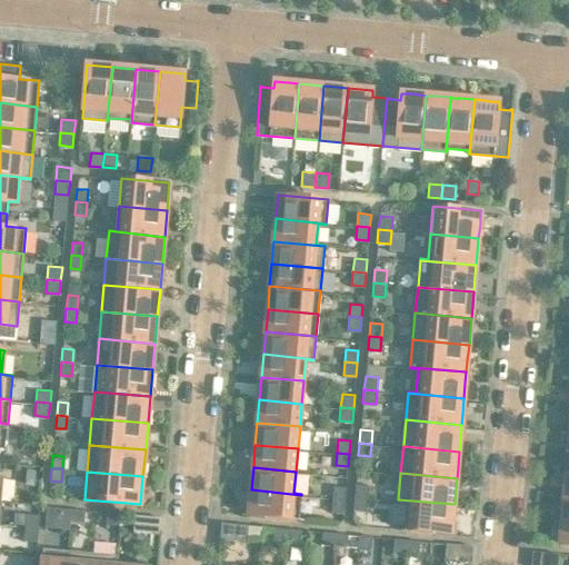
[(368,484),(356,483),(355,495),(367,496),(368,484)]
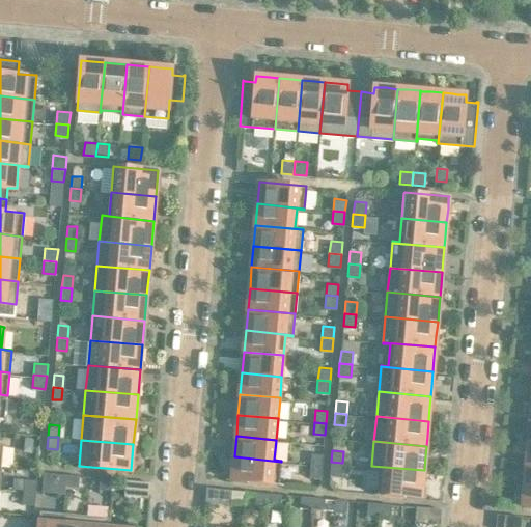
[(311,452),(310,464),(322,465),(323,453),(311,452)]
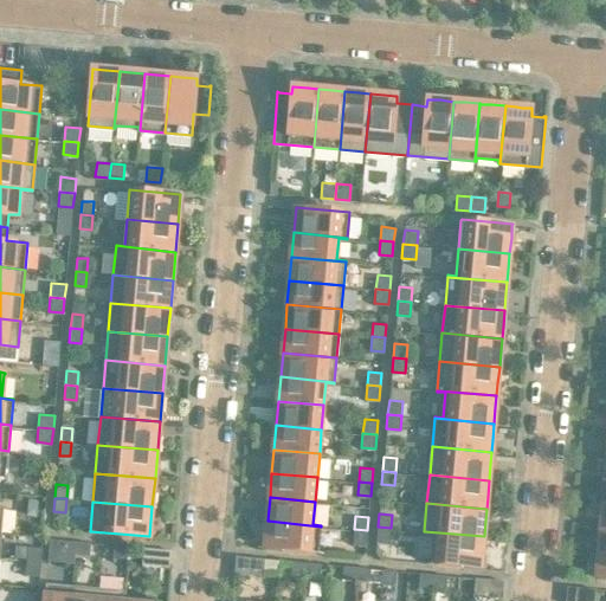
[(321,527),(268,521),(265,547),(318,551),(321,527)]
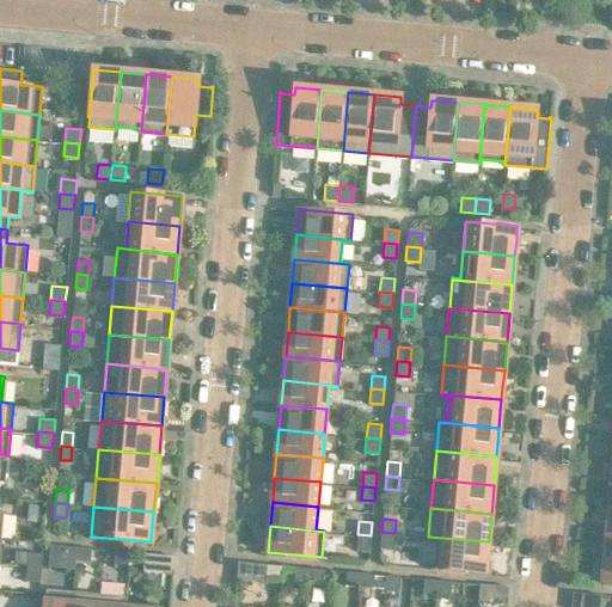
[(395,533),(381,532),(380,546),(393,547),(395,533)]
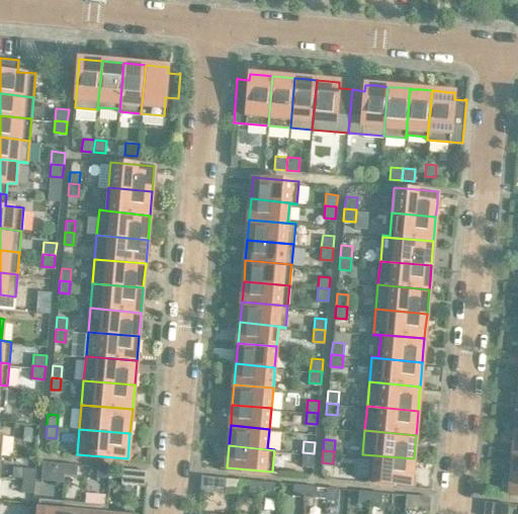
[(314,453),(303,452),(301,464),(313,465),(314,453)]
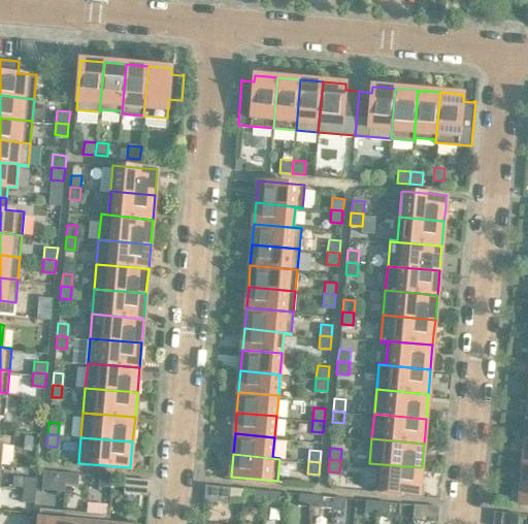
[(363,465),(362,486),(374,488),(374,490),(419,494),(422,467),(369,463),(369,464),(376,465),(376,466),(363,465)]
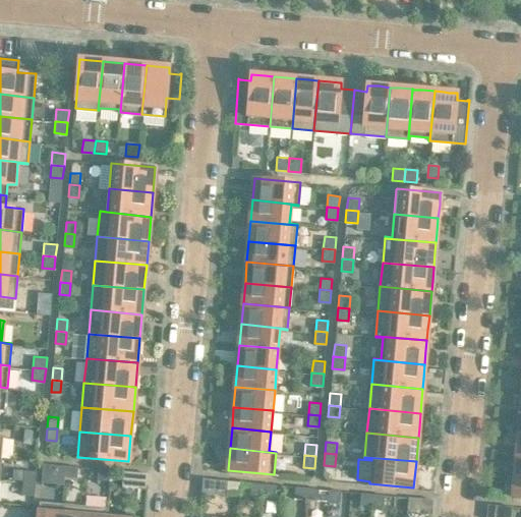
[(66,464),(54,463),(53,473),(65,474),(66,464)]
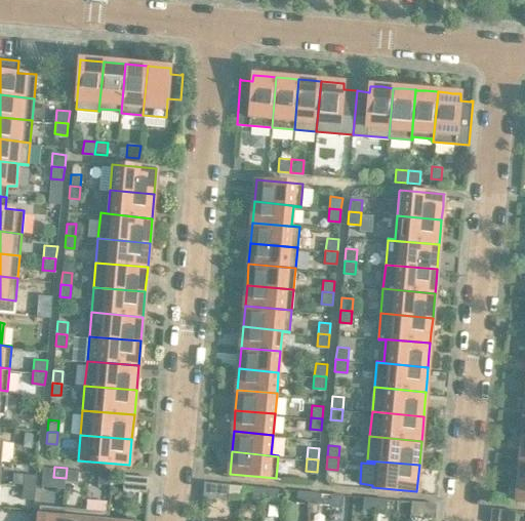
[(78,469),(67,468),(66,478),(78,479),(78,469)]
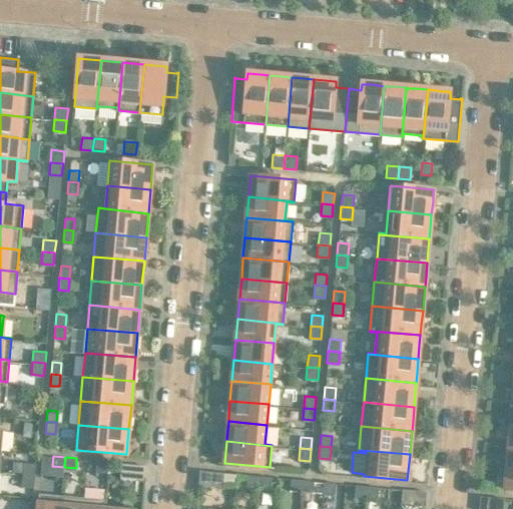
[(108,461),(96,460),(95,470),(107,471),(108,461)]
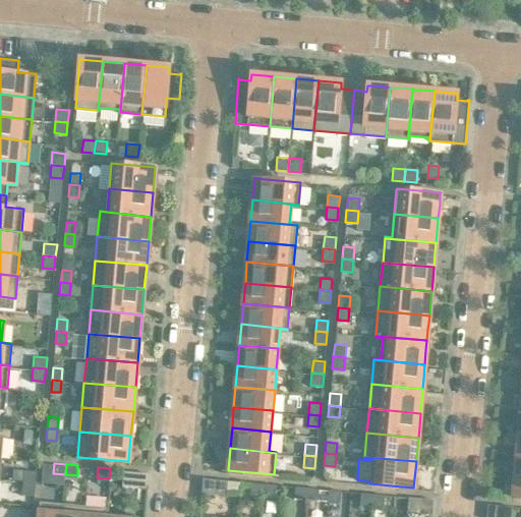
[(35,481),(37,470),(23,469),(22,480),(35,481)]
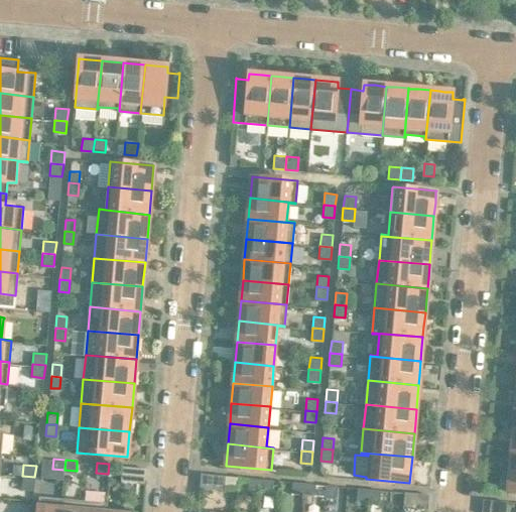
[(146,468),(122,466),(121,480),(145,482),(146,468)]
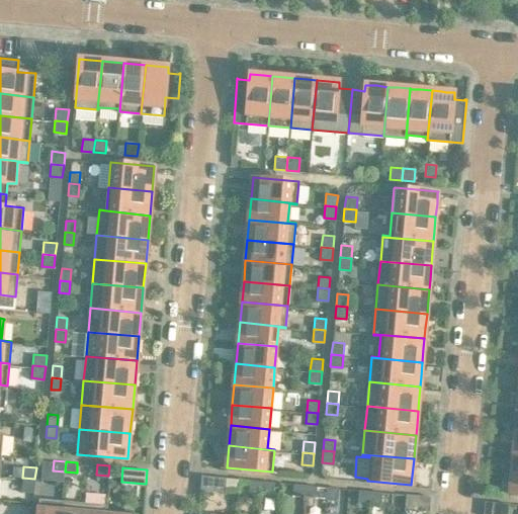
[(201,475),(200,489),(225,491),(225,488),(226,477),(201,475)]
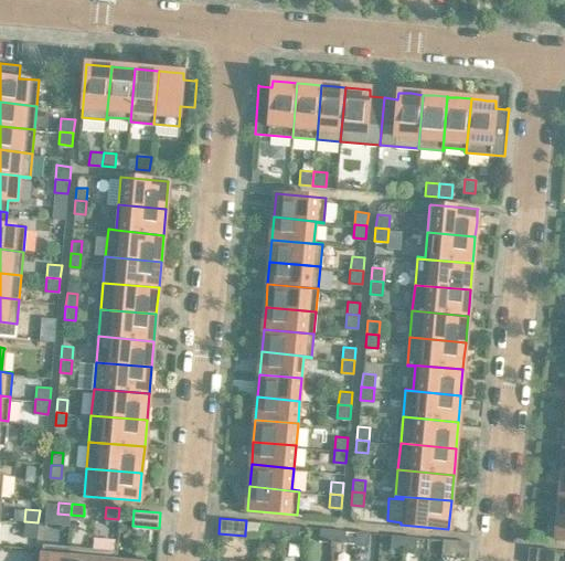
[(260,521),(246,520),(245,532),(259,533),(260,521)]
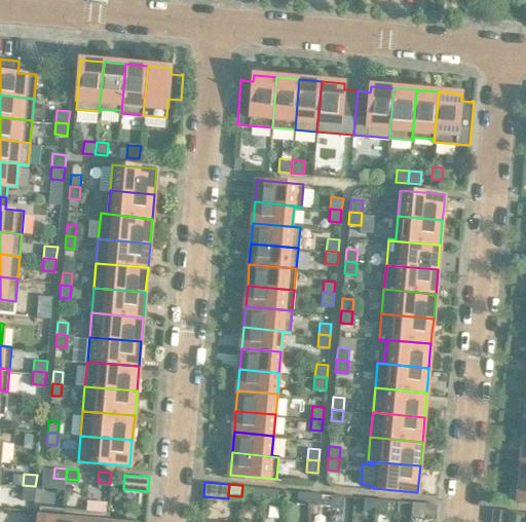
[(34,498),(35,486),(23,485),(22,497),(34,498)]
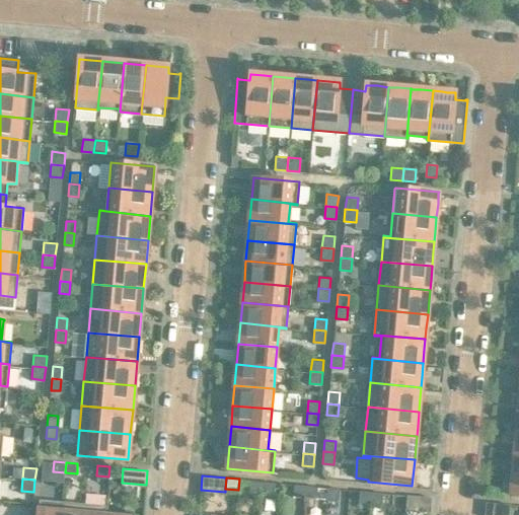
[(263,481),(250,480),(249,491),(262,492),(263,481)]
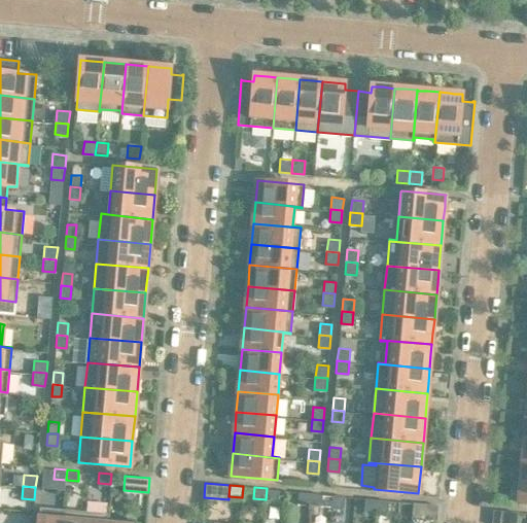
[(278,489),(267,488),(266,499),(277,500),(278,489)]
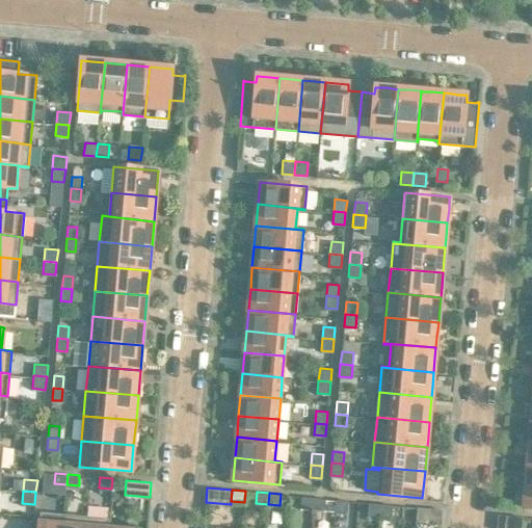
[(314,497),(301,496),(300,507),(313,508),(314,497)]
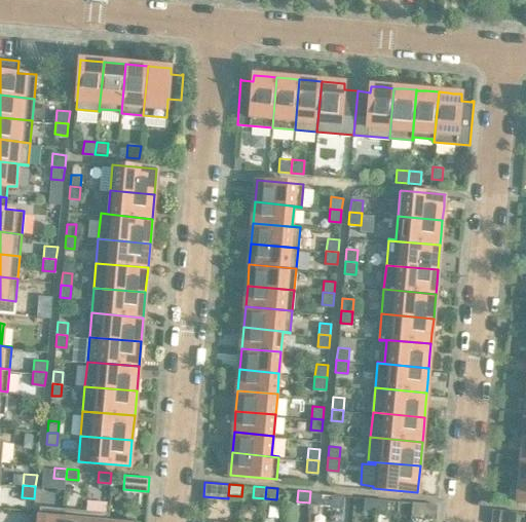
[(322,492),(310,491),(309,502),(321,504),(322,492)]
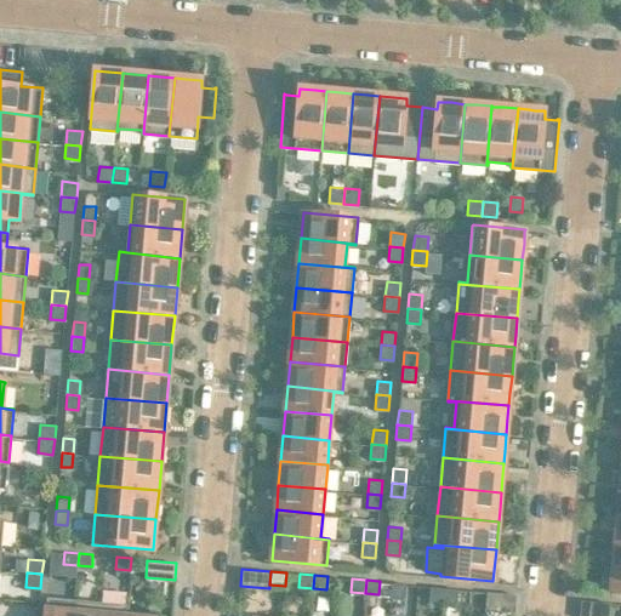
[(406,583),(392,582),(391,595),(405,597),(406,583)]
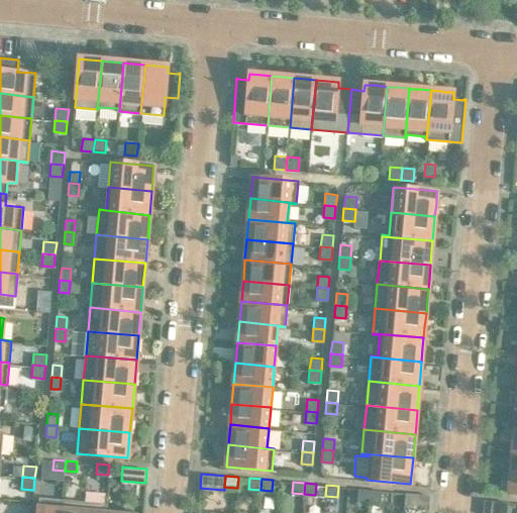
[(370,489),(357,488),(356,499),(369,500),(370,489)]
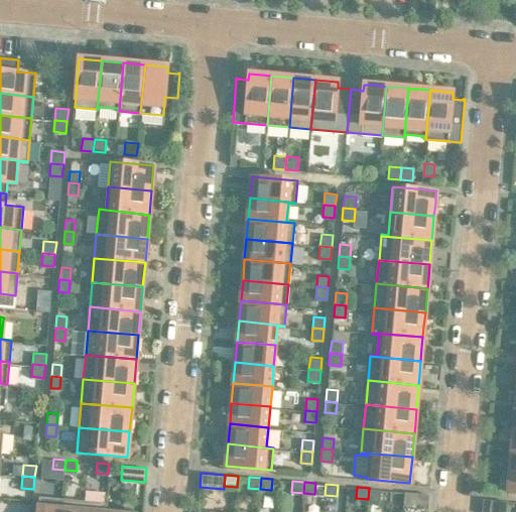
[(381,489),(369,488),(368,499),(380,500),(381,489)]
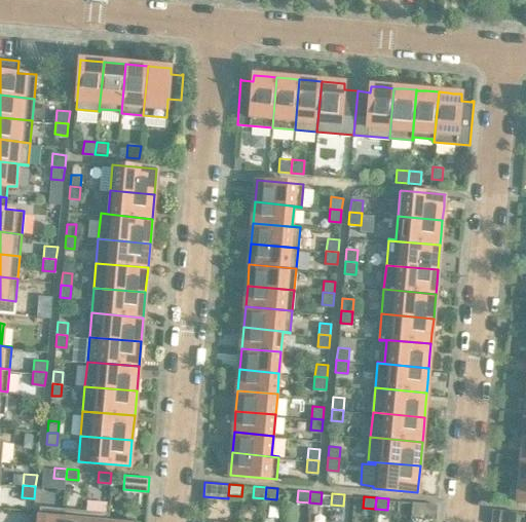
[(437,502),(412,500),(411,515),(436,518),(437,502)]
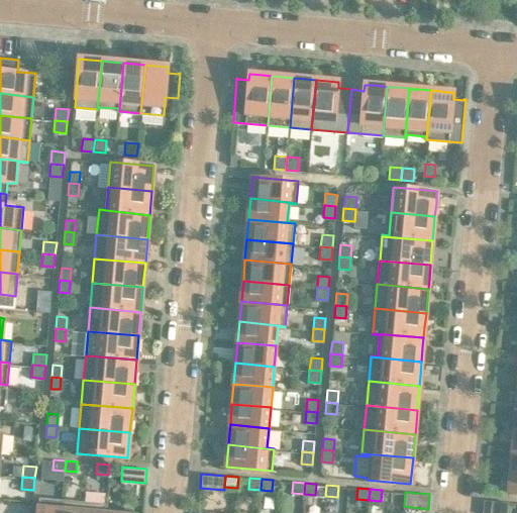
[(38,505),(37,512),(61,512),(63,498),(61,498),(39,496),(38,505)]
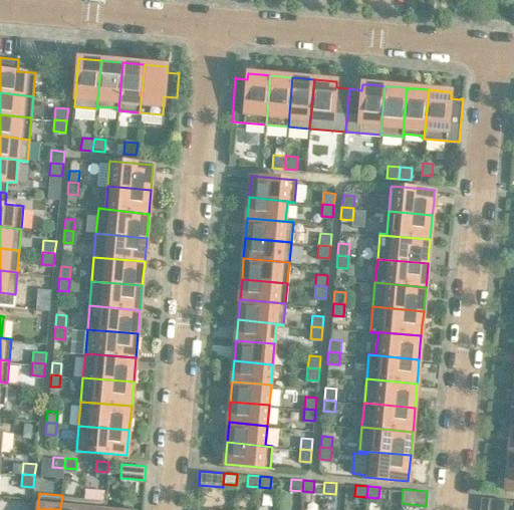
[(62,495),(60,509),(82,509),(83,497),(62,495)]
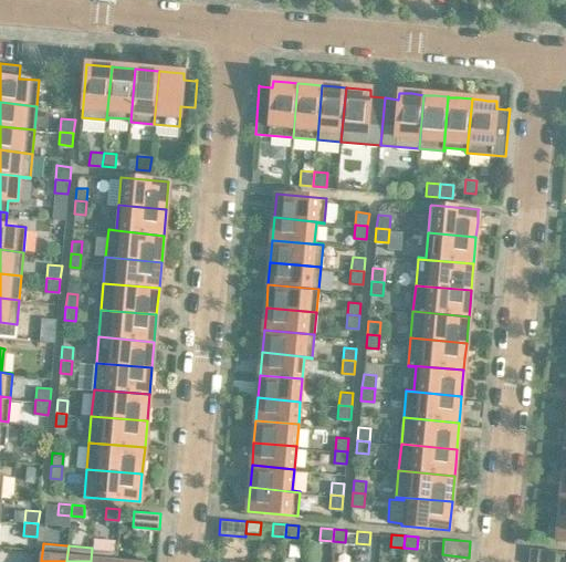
[(555,561),(556,549),(530,547),(527,561),(555,561)]
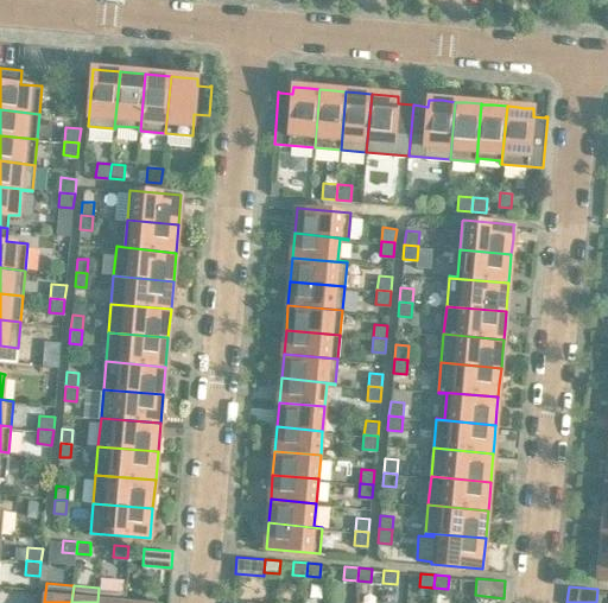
[(99,588),(97,602),(122,602),(125,590),(99,588)]
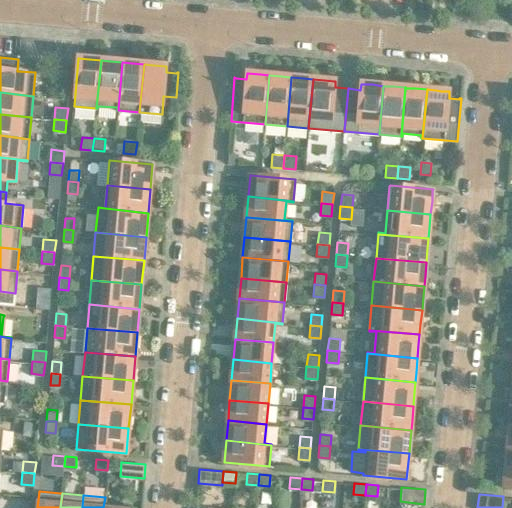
[(105,497),(103,507),(113,507),(105,507),(105,497)]
